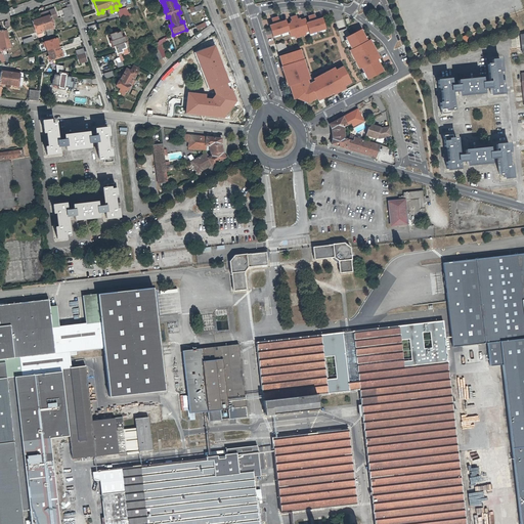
[(67,22),(74,19),(69,7),(62,9),(67,22)]
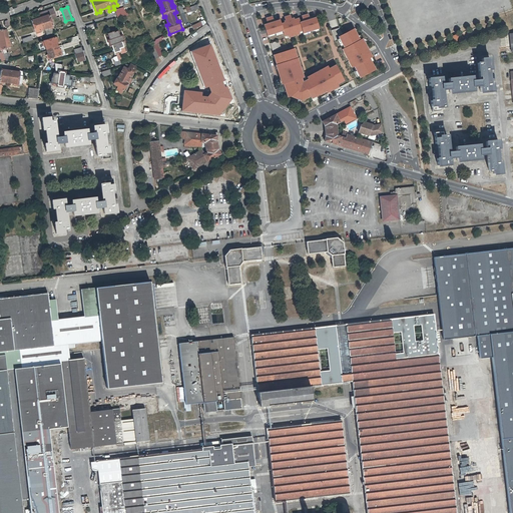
[(54,27),(51,19),(56,17),(52,8),(43,11),(44,16),(36,19),(35,17),(31,19),(36,33),(40,32),(40,30),(44,28),(46,35),(52,33),(51,28),(54,27)]
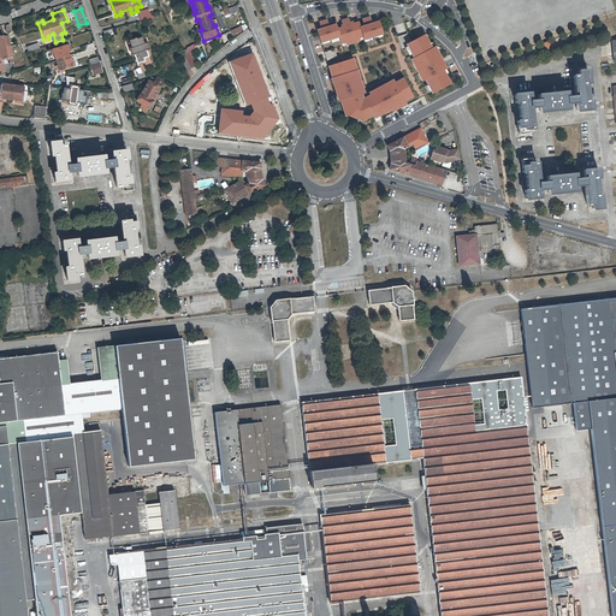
[(338,28),(343,46),(363,40),(359,21),(338,28)]
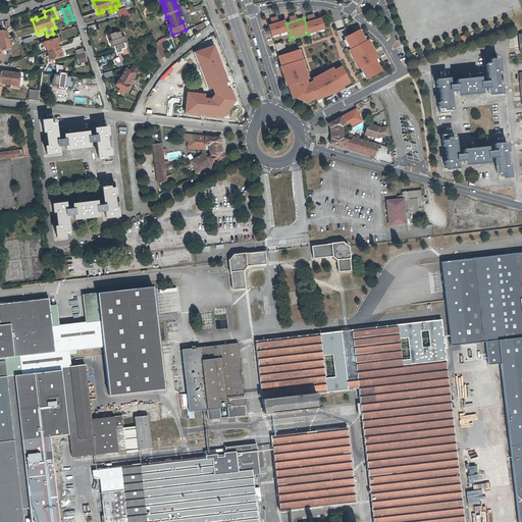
[(321,17),(305,22),(309,36),(325,32),(321,17)]
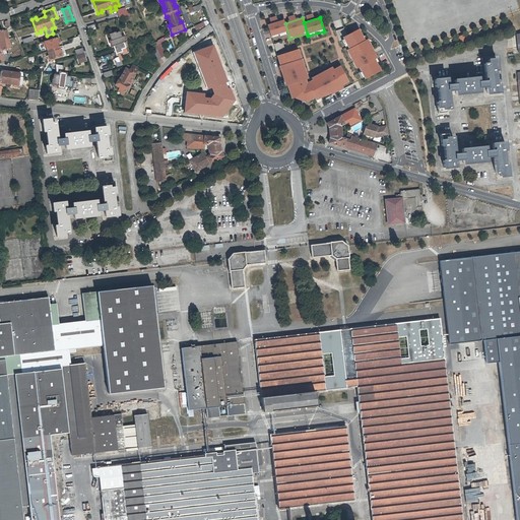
[(287,31),(283,19),(267,24),(270,37),(287,31)]
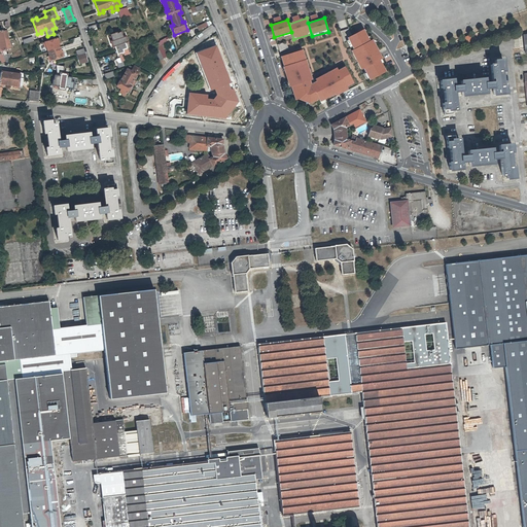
[(341,21),(338,22),(344,41),(348,40),(347,38),(352,35),(348,28),(346,20),(341,21)]
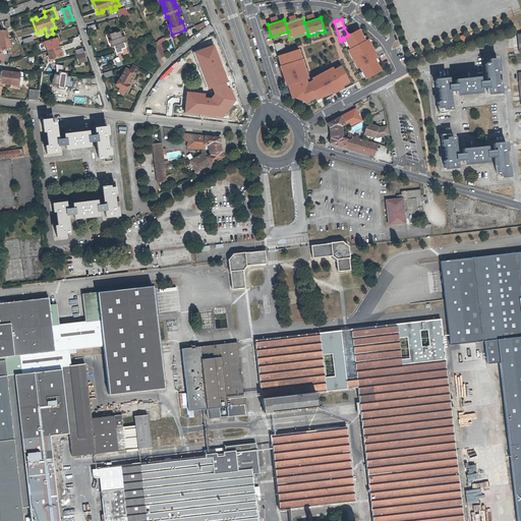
[(196,31),(206,24),(204,21),(194,26),(196,31)]
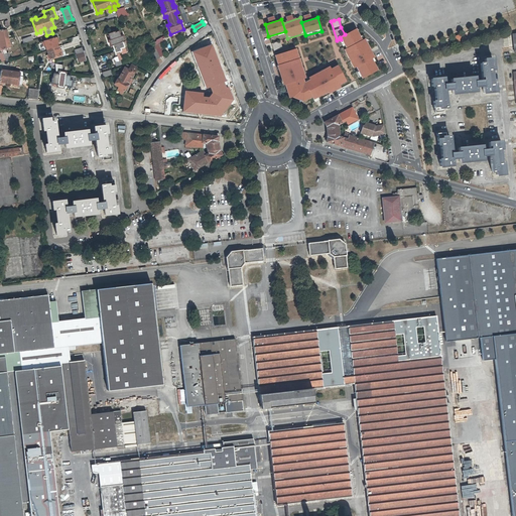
[(345,34),(340,37),(341,39),(346,48),(343,49),(353,69),(356,68),(361,79),(378,70),(372,58),(374,57),(365,38),(362,40),(356,28),(345,34)]
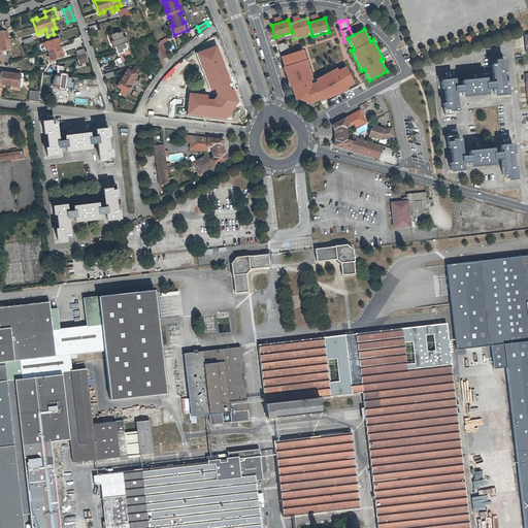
[(0,52),(11,50),(7,30),(0,31),(0,52)]
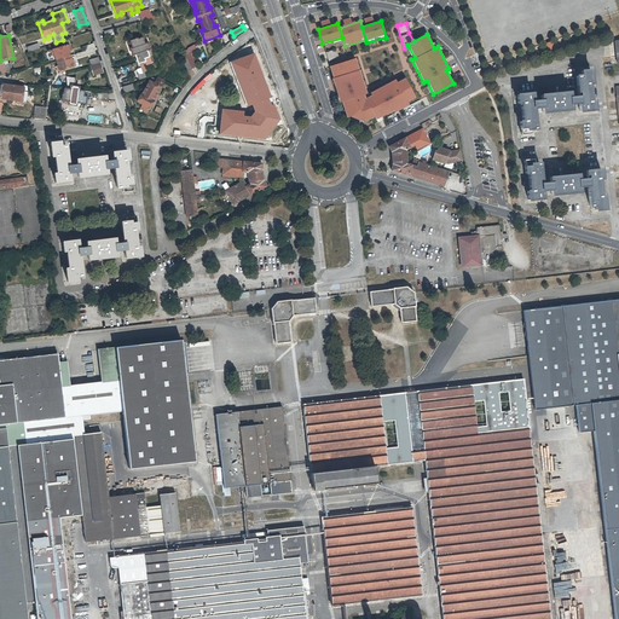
[(133,56),(134,55),(138,64),(145,62),(146,65),(151,63),(148,51),(150,50),(148,44),(146,44),(145,39),(143,39),(143,38),(138,39),(131,41),(131,44),(129,44),(131,48),(133,56)]
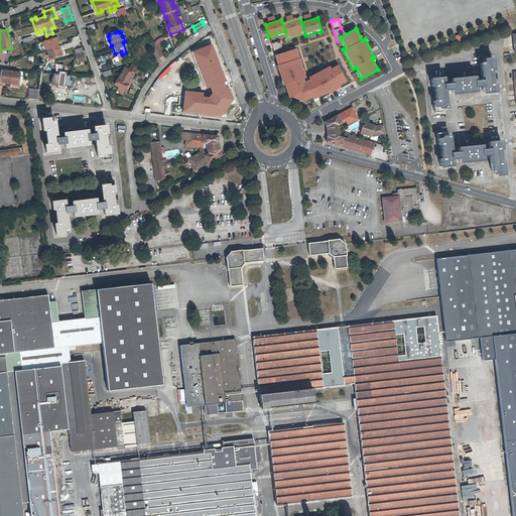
[(43,46),(45,46),(48,55),(46,55),(47,60),(62,55),(61,50),(59,50),(57,42),(58,42),(57,37),(42,42),(43,46)]
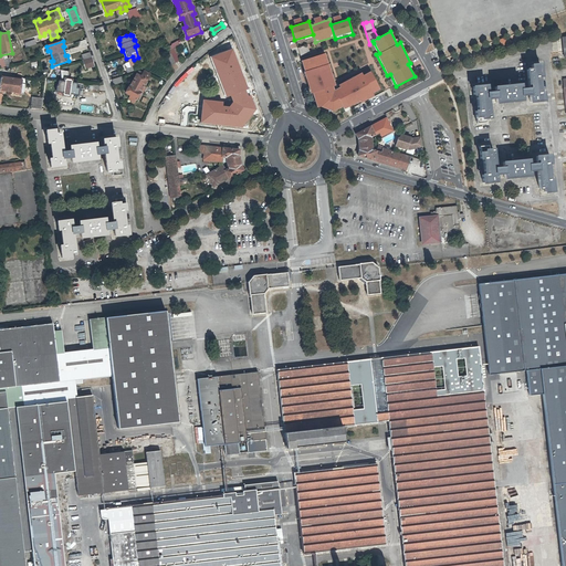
[(307,44),(297,48),(301,55),(310,53),(307,44)]
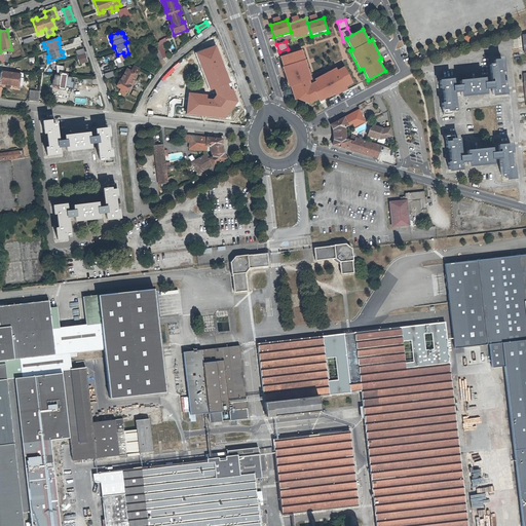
[(237,99),(216,43),(195,51),(212,94),(186,91),(185,104),(185,114),(224,117),(237,99)]
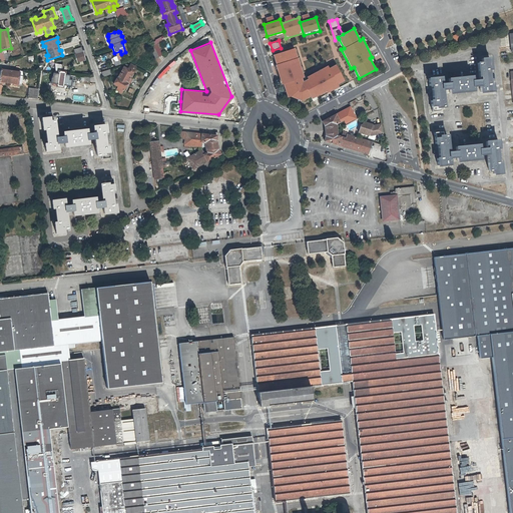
[(294,48),(273,55),(281,84),(283,85),(287,98),(290,97),(302,101),(311,97),(312,99),(315,97),(325,92),(326,93),(339,87),(338,85),(344,81),(335,64),(329,68),(328,66),(306,77),(308,79),(303,81),(302,78),(304,77),(294,48)]
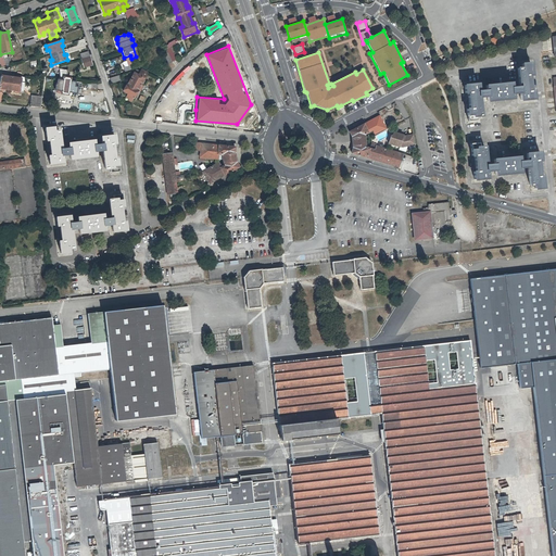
[(91,65),(89,55),(81,58),(80,59),(83,67),(91,65)]
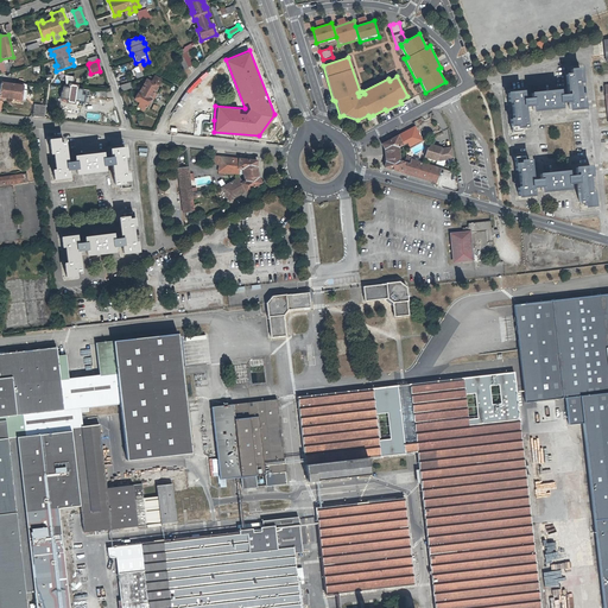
[(517,103),(518,120),(515,120),(517,134),(526,133),(526,128),(531,128),(529,108),(537,107),(538,112),(565,109),(565,105),(574,103),(575,112),(589,109),(588,101),(586,101),(583,84),(587,84),(586,70),(576,71),(576,76),(571,76),(572,97),(564,97),(564,93),(536,95),(537,101),(529,102),(527,94),(513,95),(513,105),(517,103)]
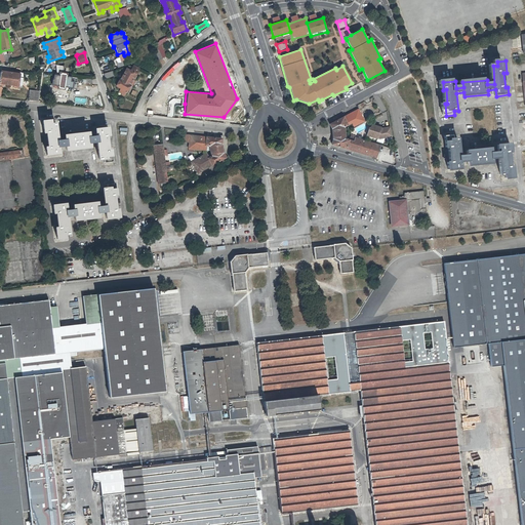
[(121,88),(119,91),(122,93),(121,95),(123,96),(126,91),(130,85),(131,86),(134,80),(132,79),(138,68),(136,67),(135,70),(132,68),(130,71),(126,69),(120,80),(116,86),(121,88)]
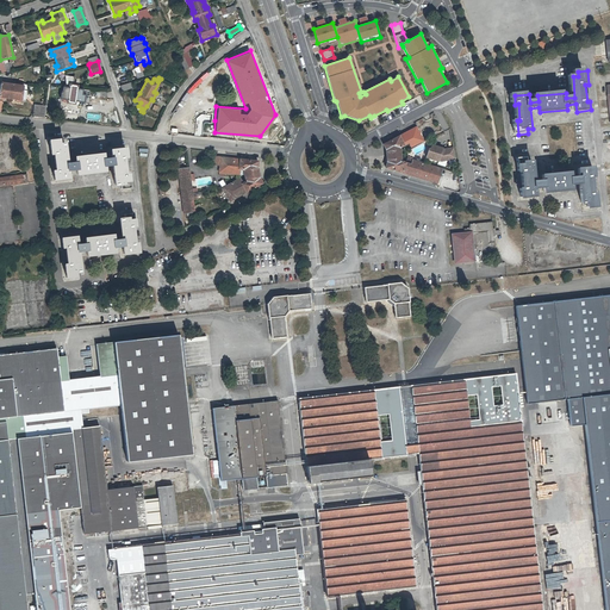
[(22,101),(22,100),(22,94),(23,85),(18,83),(17,86),(7,83),(7,82),(1,81),(0,92),(0,99),(5,100),(5,98),(16,99),(16,101),(22,101)]
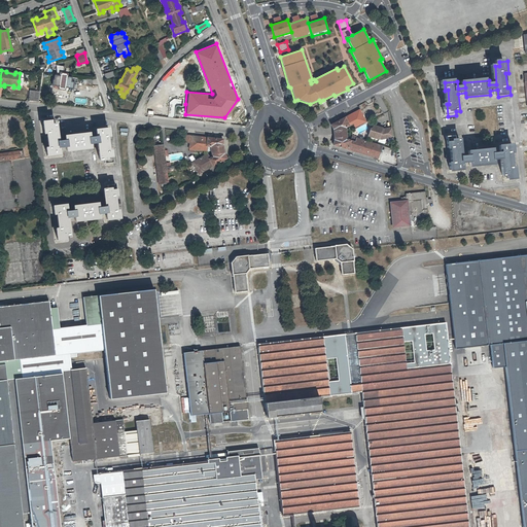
[(56,73),(56,75),(55,75),(54,79),(53,79),(51,85),(54,86),(54,88),(59,89),(65,90),(65,88),(73,89),(73,88),(74,88),(75,82),(76,83),(77,78),(67,76),(67,74),(62,74),(63,71),(57,72),(57,74),(56,73)]
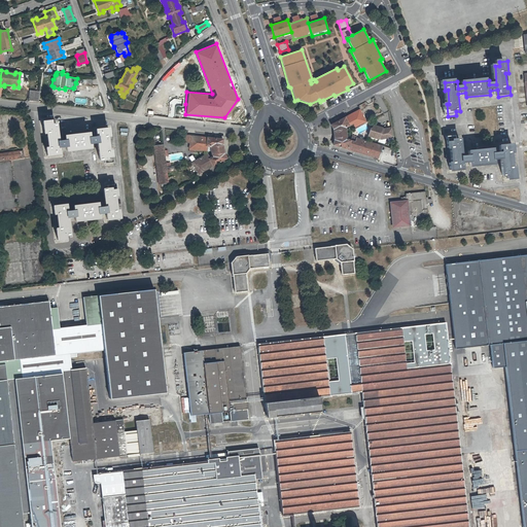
[(38,101),(39,92),(30,91),(29,100),(38,101)]
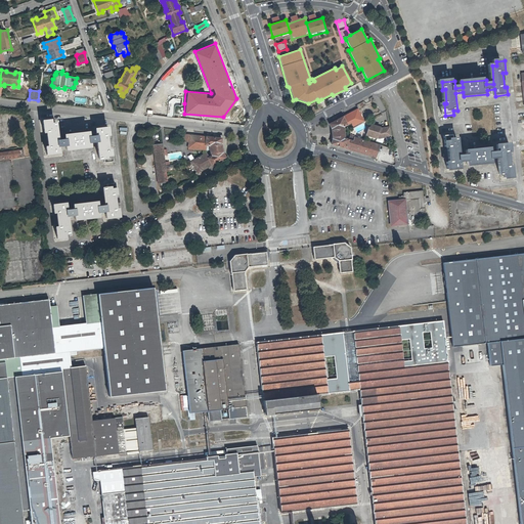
[(332,130),(332,131),(337,130),(337,129),(343,129),(343,128),(351,124),(353,127),(363,122),(357,111),(330,125),(332,130)]
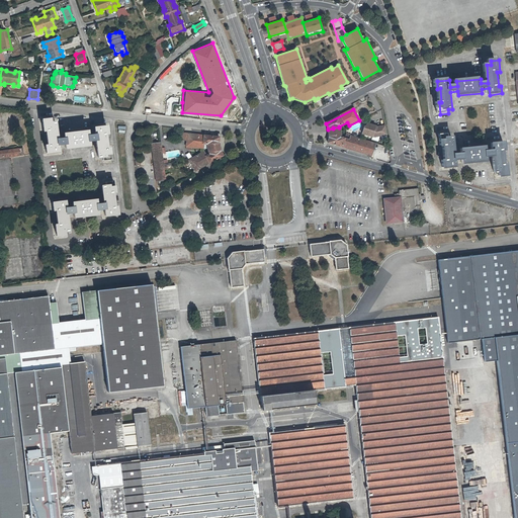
[(89,144),(96,143),(98,160),(102,160),(103,163),(111,162),(109,151),(107,151),(105,137),(108,137),(107,128),(94,131),(95,137),(88,138),(87,133),(64,137),(65,141),(58,142),(56,124),(51,124),(50,121),(41,122),(44,134),(46,134),(48,148),(46,148),(47,156),(59,154),(58,148),(65,147),(66,152),(89,149),(89,144)]
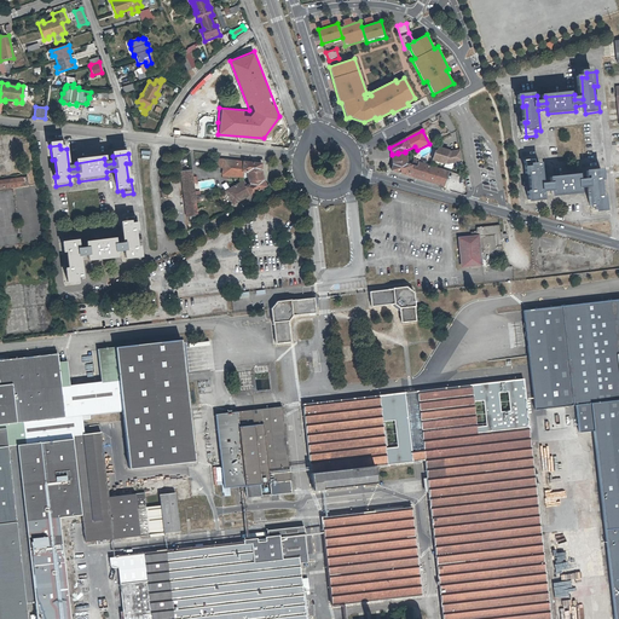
[(462,162),(461,151),(452,152),(450,152),(450,151),(439,148),(438,154),(435,152),(434,161),(446,165),(447,162),(451,163),(462,162)]
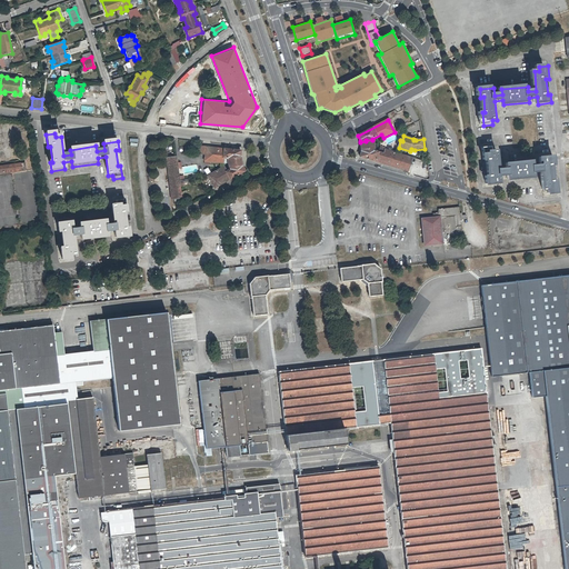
[(372,140),(366,140),(366,141),(360,142),(361,151),(368,150),(368,151),(373,150),(372,140)]
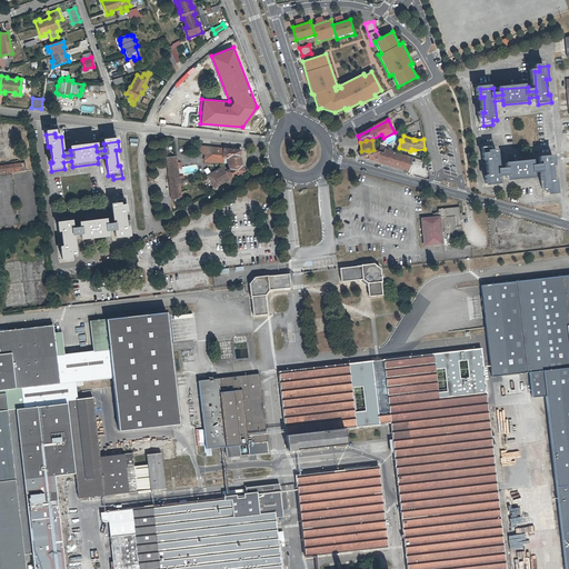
[(225,159),(227,160),(232,158),(233,158),(241,157),(241,151),(198,146),(198,155),(205,156),(222,157),(222,159),(225,159)]
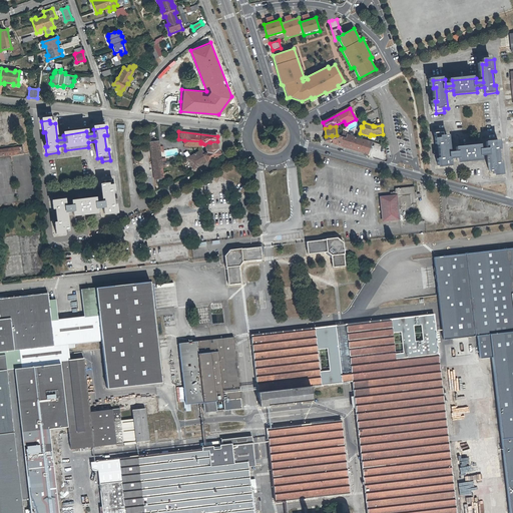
[(491,156),(493,174),(497,173),(498,177),(506,176),(504,165),(502,165),(500,151),(503,150),(502,143),(490,144),(490,151),(483,151),(483,147),(459,149),(460,154),(453,155),(451,137),(447,138),(446,134),(438,135),(439,146),(442,146),(444,160),(441,161),(442,168),(454,167),(453,160),(461,160),(461,164),(484,162),(484,157),(491,156)]
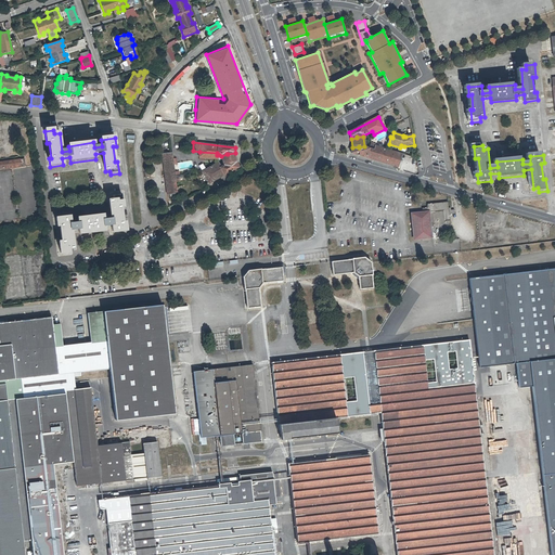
[(364,146),(359,147),(359,146),(352,147),(351,153),(398,168),(402,154),(375,146),(374,147),(374,151),(365,147),(364,146)]
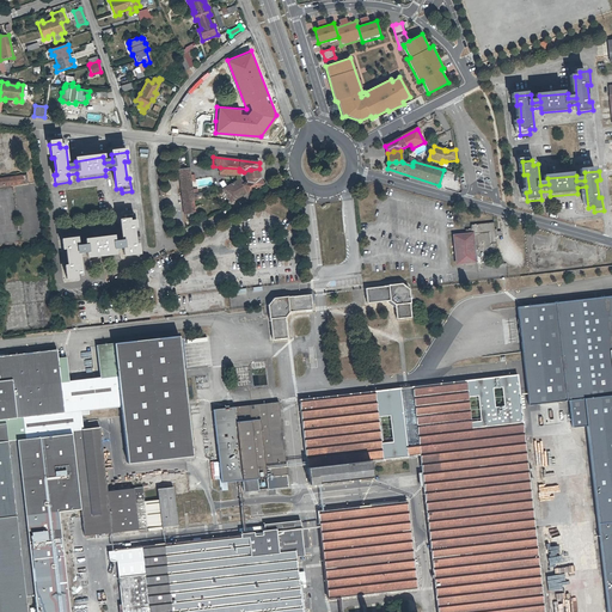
[(184,216),(195,214),(193,194),(190,167),(179,169),(184,216)]
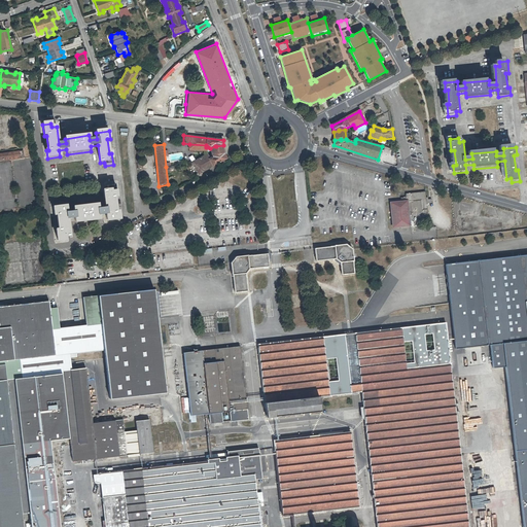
[(210,148),(211,155),(217,153),(217,154),(225,154),(223,145),(216,146),(215,146),(210,148)]
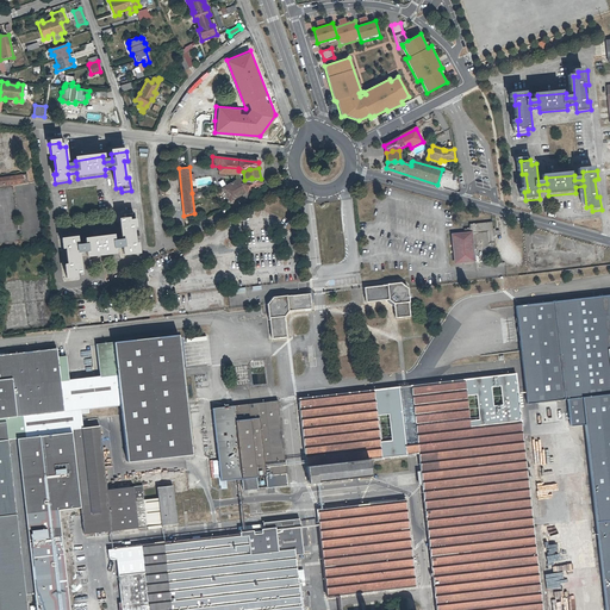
[(23,184),(22,175),(8,176),(0,178),(0,185),(5,185),(5,186),(23,184)]
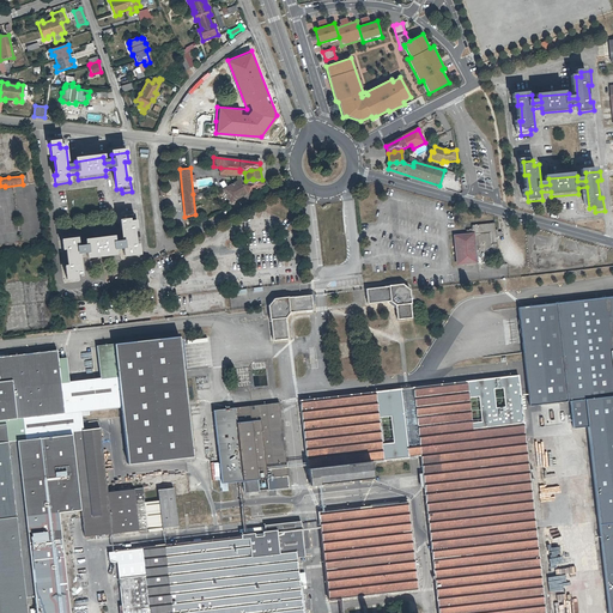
[(266,186),(262,180),(253,180),(253,178),(246,181),(247,181),(243,183),(241,180),(223,189),(231,204),(266,186)]
